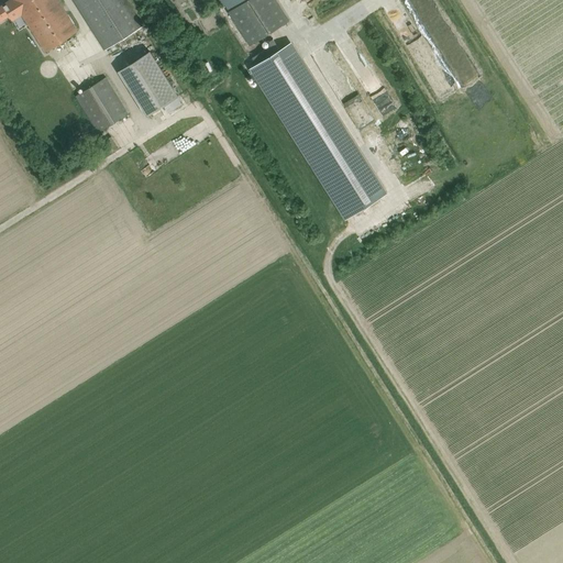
[(19,9),(45,51),(77,30),(57,0),(12,0),(3,6),(9,14),(19,9)]
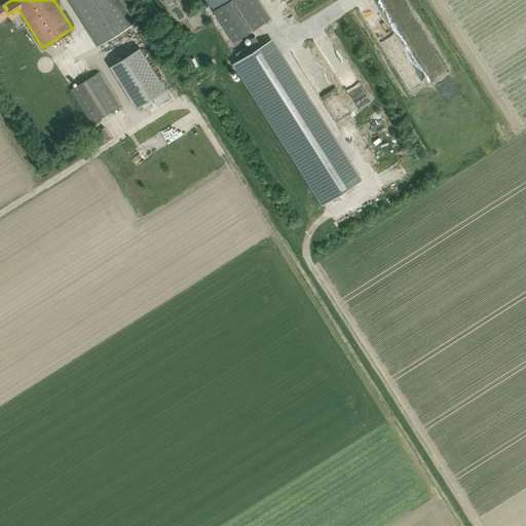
[(68,0),(98,47),(135,25),(118,0),(68,0)]
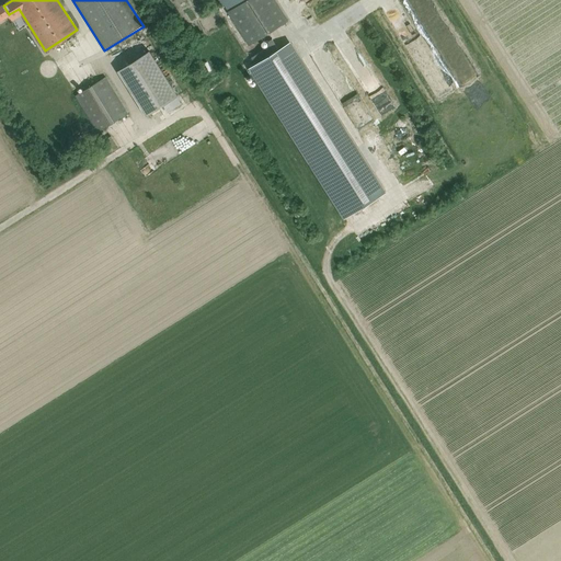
[(220,0),(249,45),(287,20),(274,0),(220,0)]
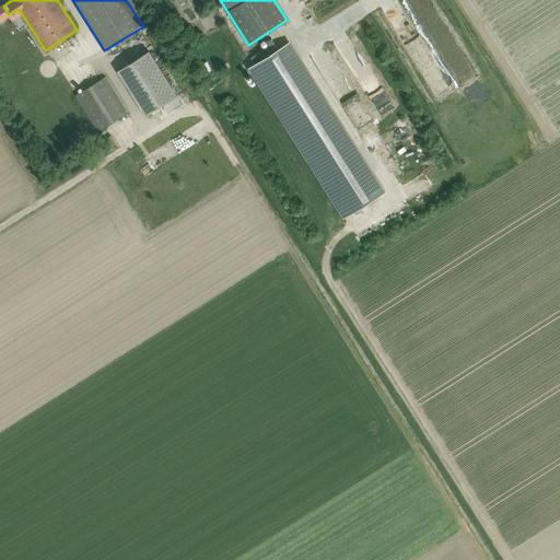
[(423,11),(433,25),(447,15),(438,1),(423,11)]
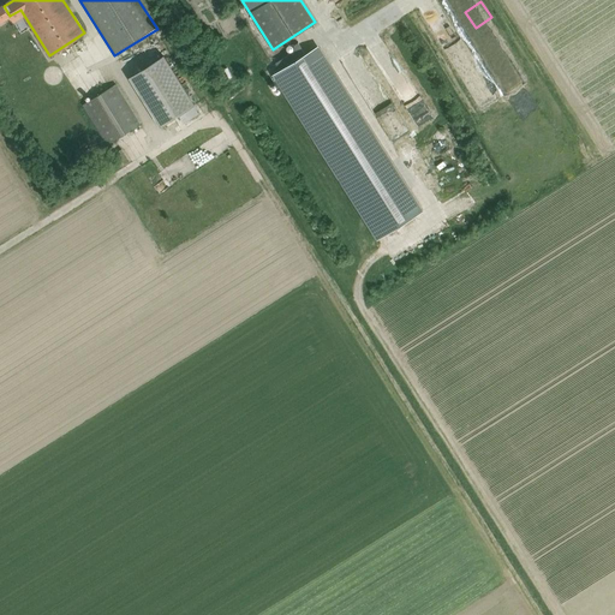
[(0,22),(10,16),(4,6),(3,4),(0,5),(0,22)]
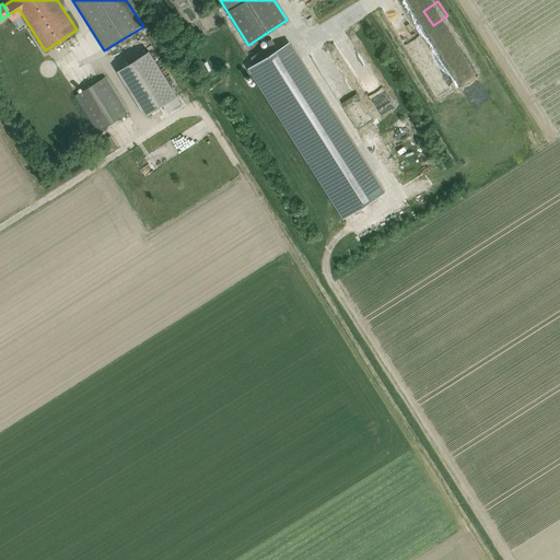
[(443,50),(461,45),(453,22),(435,26),(443,50)]
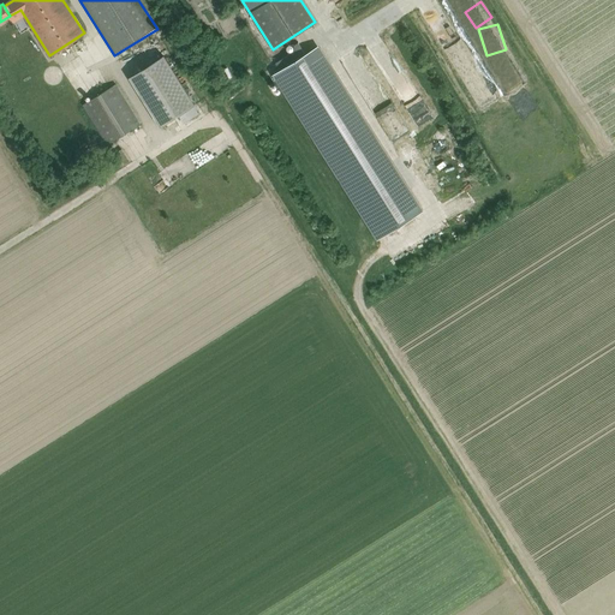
[(443,37),(467,64),(479,53),(454,27),(443,37)]
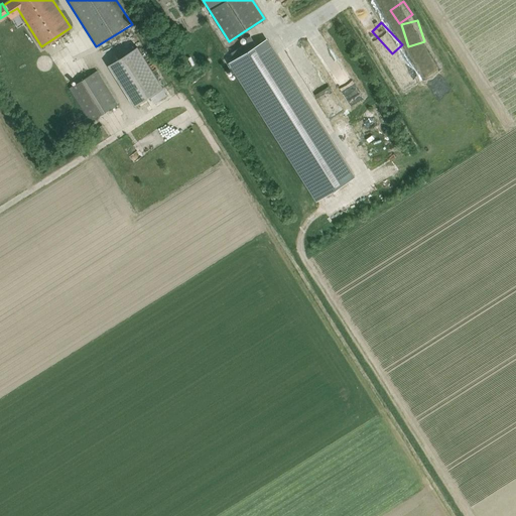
[(10,42),(17,38),(14,32),(7,36),(10,42)]
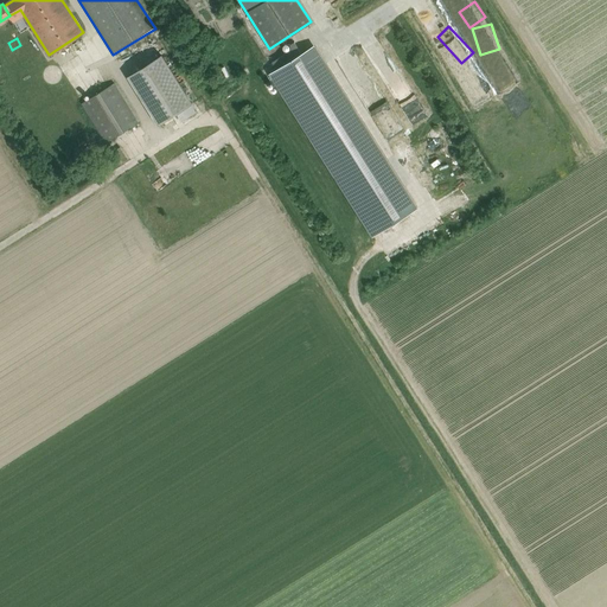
[(12,51),(20,63),(27,58),(20,46),(12,51)]
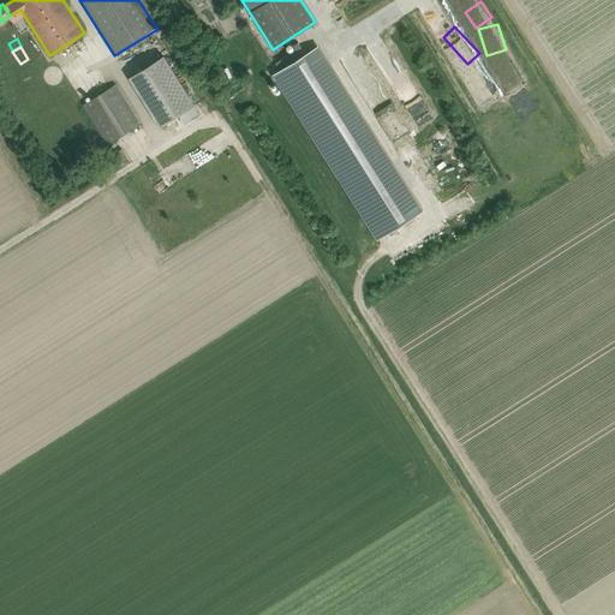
[(316,48),(275,75),(378,238),(421,212),(316,48)]
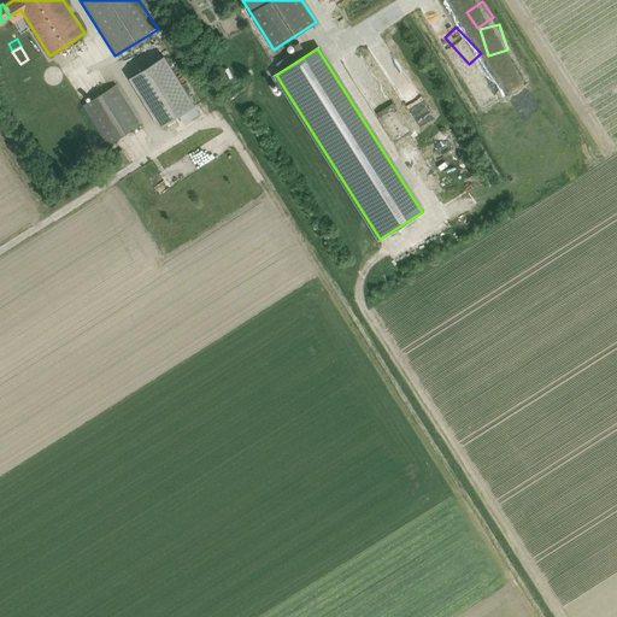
[(130,77),(162,127),(195,106),(165,57),(130,77)]
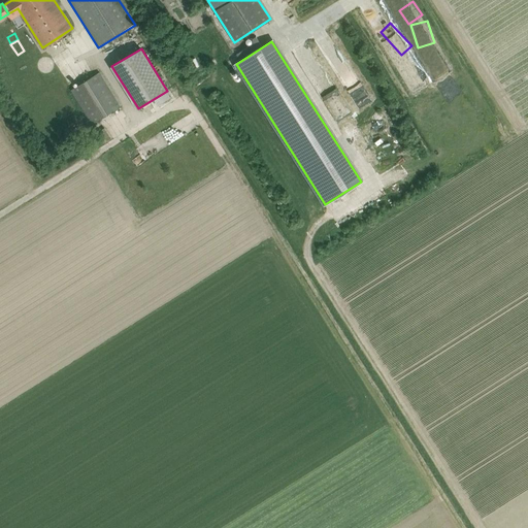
[(348,90),(354,86),(351,79),(358,74),(352,65),(338,73),(348,90)]
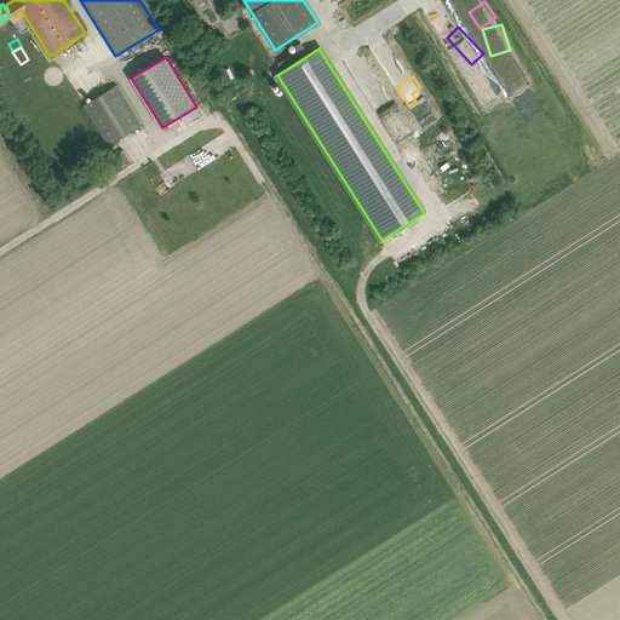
[(116,85),(84,104),(109,145),(142,126),(116,85)]
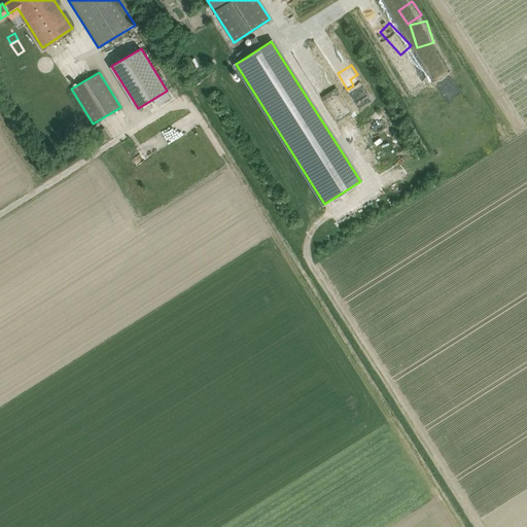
[(168,130),(157,133),(163,146),(172,142),(168,130)]
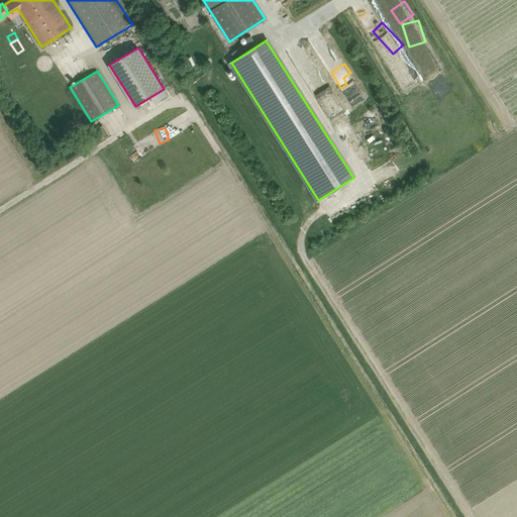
[(201,159),(194,149),(188,154),(194,163),(201,159)]
